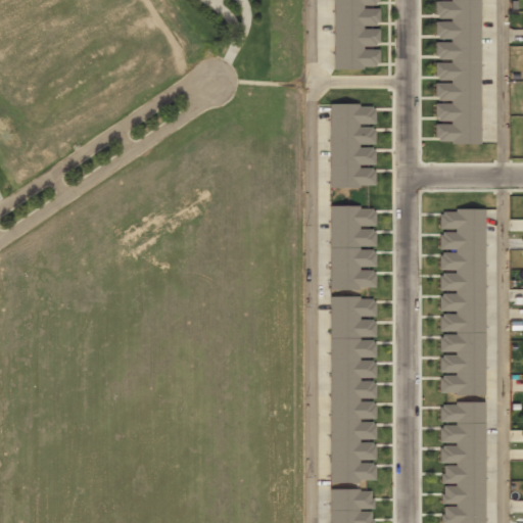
[(333,0),(333,68),(378,68),(377,0),(333,0)]
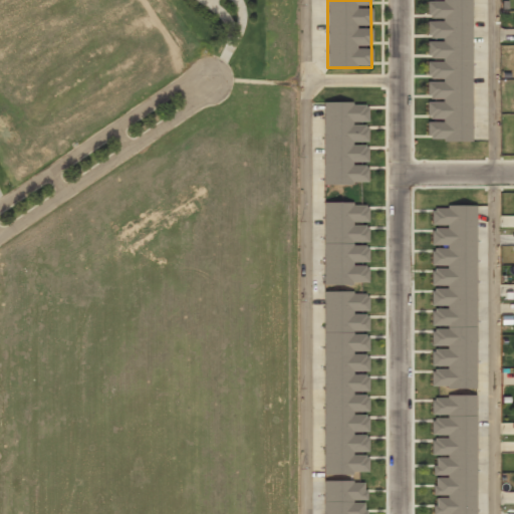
[(426,0),(426,141),(471,141),(471,0),(426,0)]
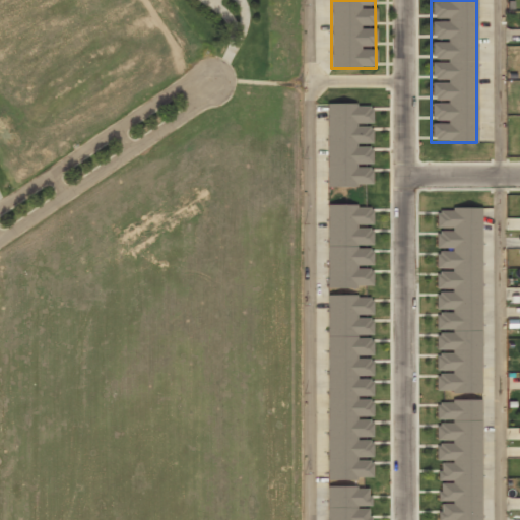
[(327,186),(372,186),(372,103),(327,103),(327,186)]
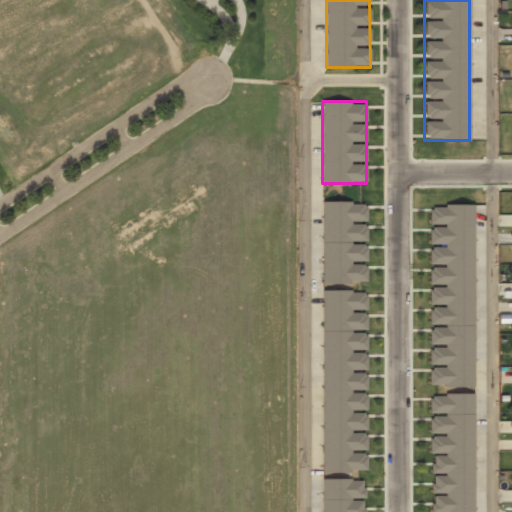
[(322,201),(322,284),(367,284),(367,201),(322,201)]
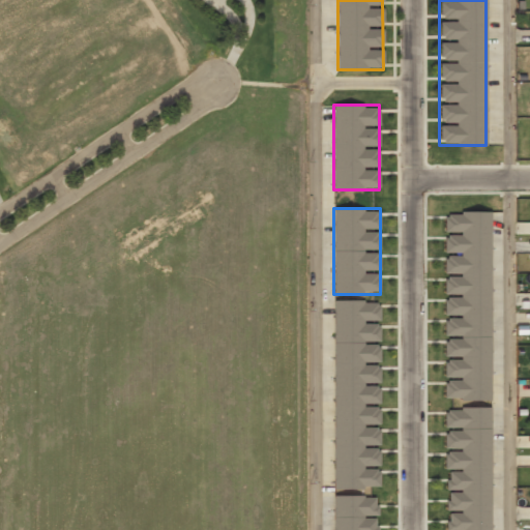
[(491,212),(442,212),(443,402),(492,402),(491,212)]
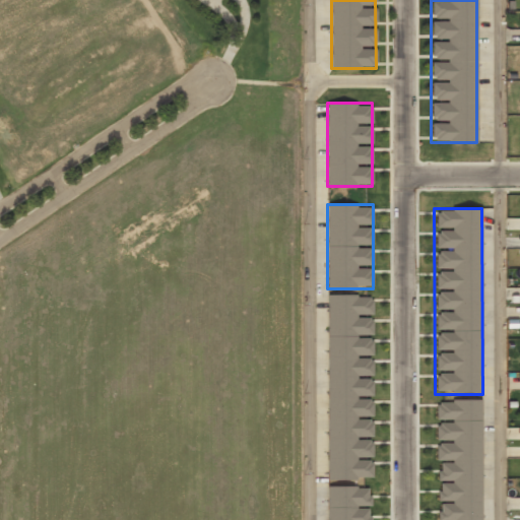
[(374,294),(327,294),(327,478),(374,478),(374,294)]
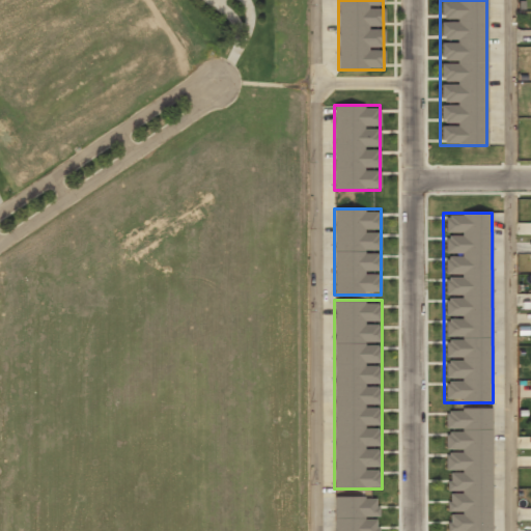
[(490,530),(492,407),(445,407),(444,530),(490,530)]
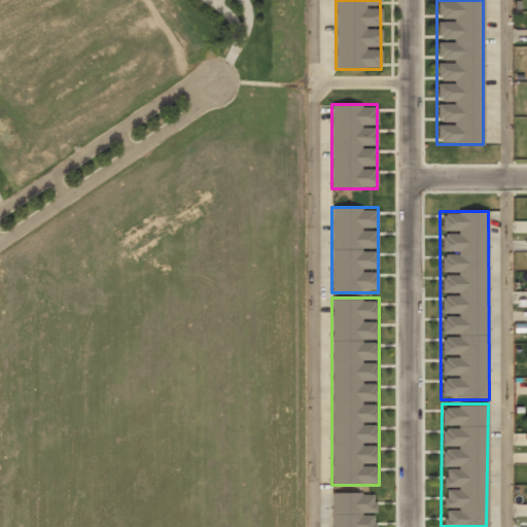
[(376,526),(376,493),(331,493),(331,526),(376,526)]
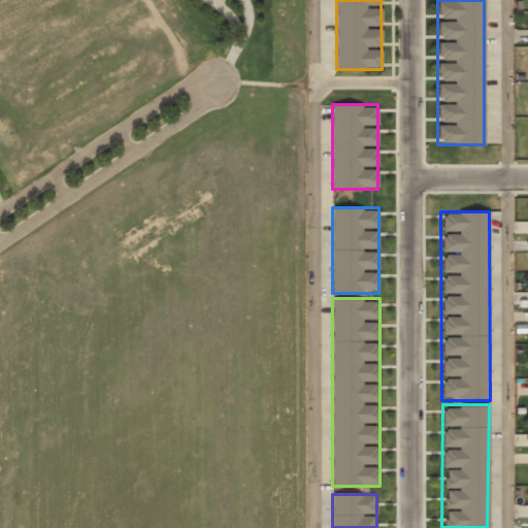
All buildings are outlined.
